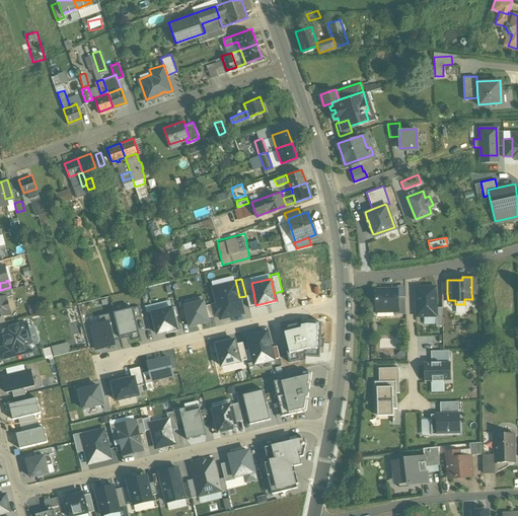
[(242,311),(239,297),(235,280),(212,286),(216,301),(219,313),(220,317),(242,311)]
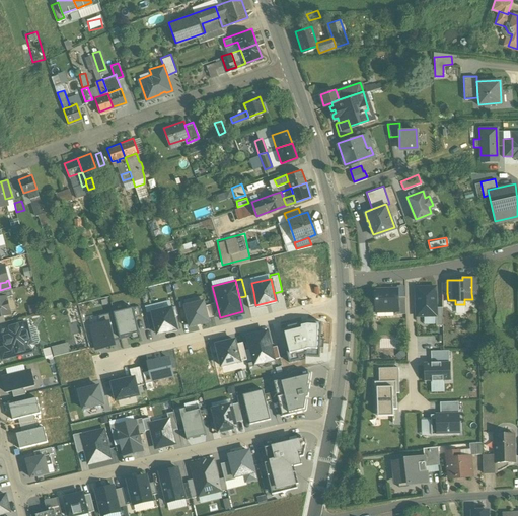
[(435,285),(415,286),(416,315),(436,314),(436,306),(435,285)]
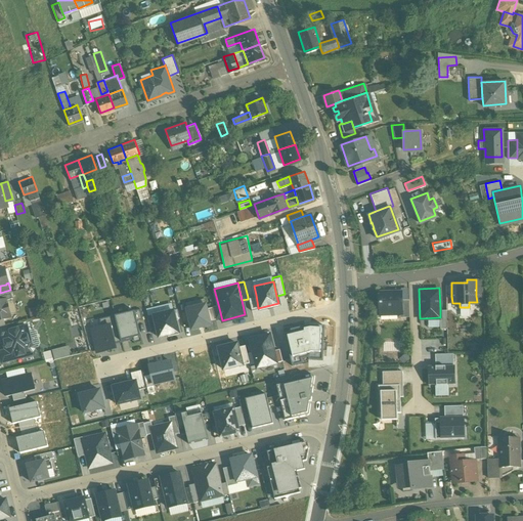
[(400,291),(381,291),(381,300),(379,300),(379,310),(388,310),(388,313),(397,312),(401,312),(400,298),(400,291)]
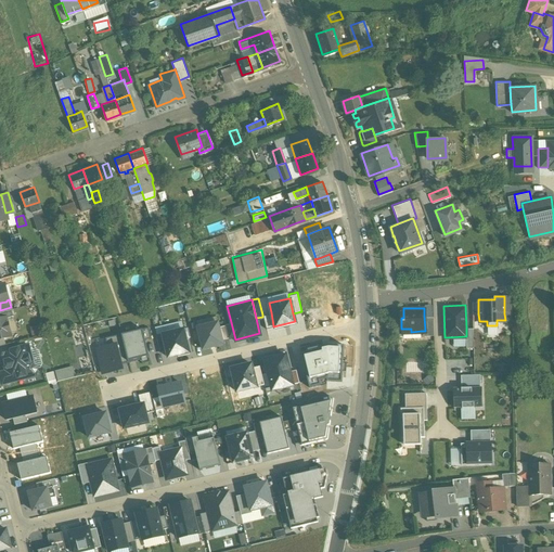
[(271,312),(262,315),(262,317),(266,328),(273,325),(271,312)]
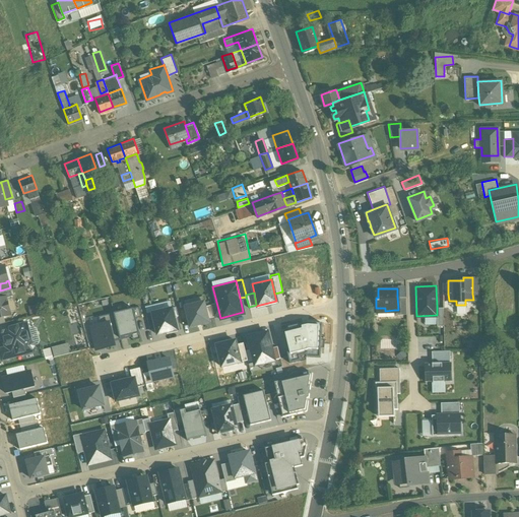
[(5,296),(0,297),(0,315),(10,313),(5,296)]
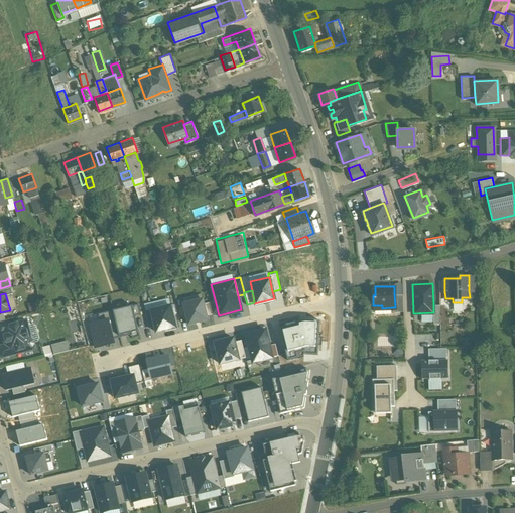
[(402,293),(394,293),(395,307),(391,307),(391,310),(403,310),(402,293)]
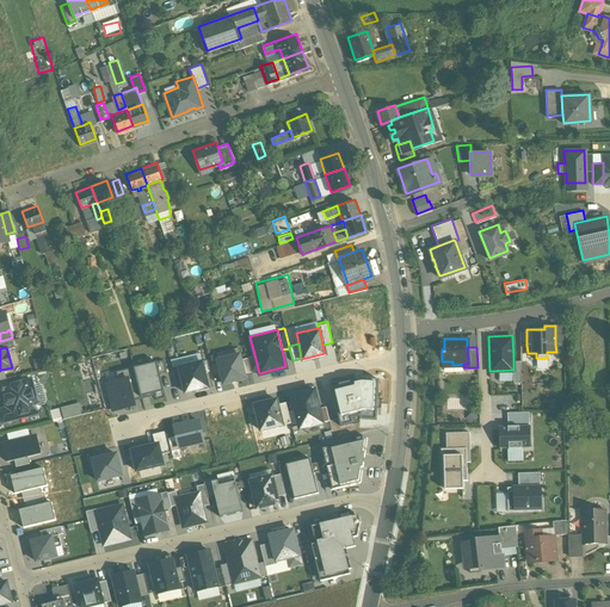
[(222,382),(245,376),(244,372),(240,358),(239,352),(216,358),(222,382)]
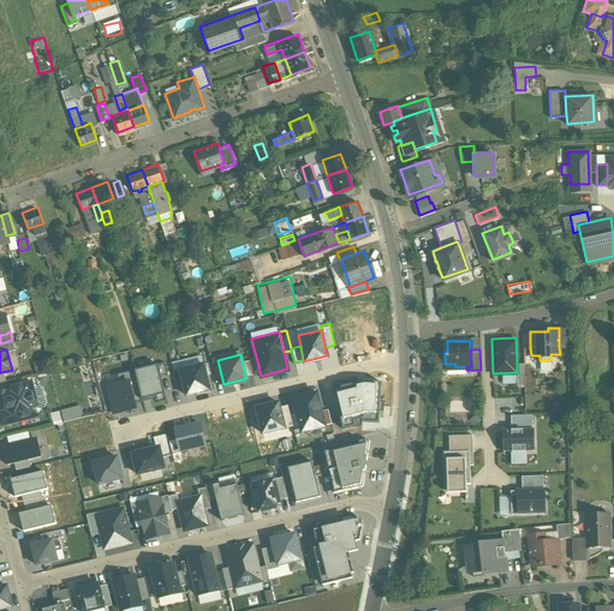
[(260,371),(256,357),(249,359),(252,372),(260,371)]
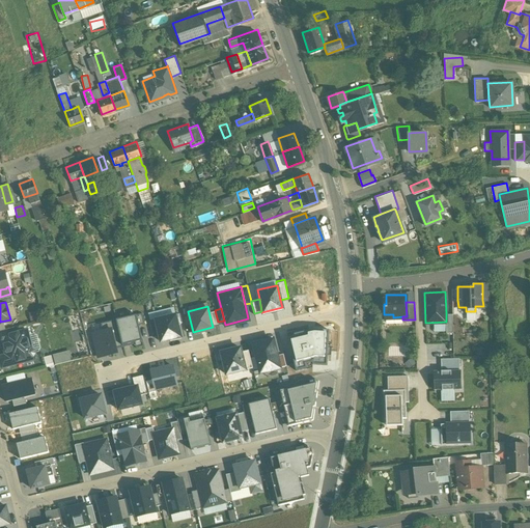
[(218,322),(215,310),(208,311),(212,324),(218,322)]
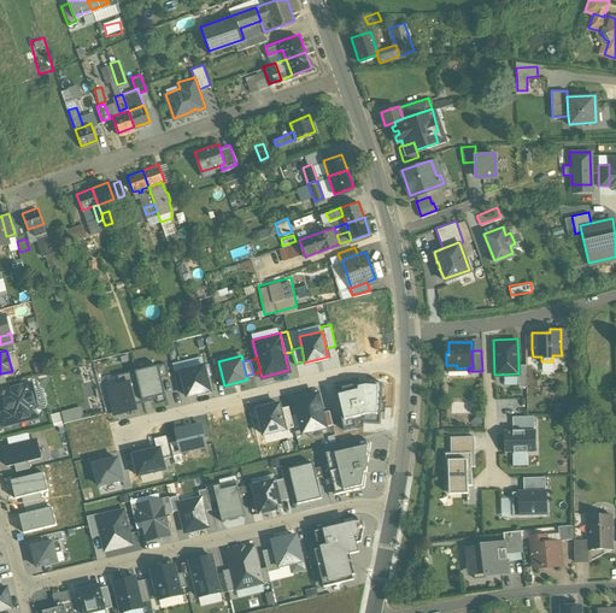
[(165,361),(158,364),(160,376),(168,373),(165,361)]
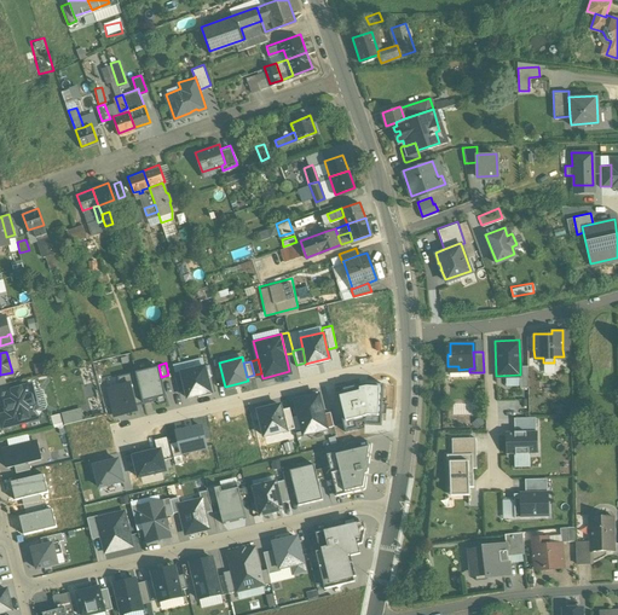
[(208,364),(174,372),(178,390),(185,389),(186,396),(209,390),(206,375),(211,373),(208,364)]
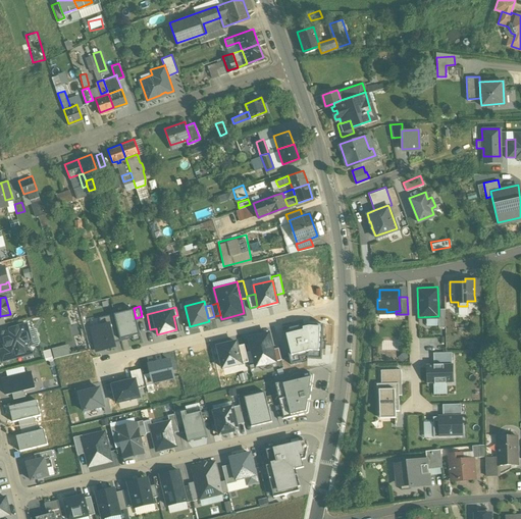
[(140,334),(136,318),(134,308),(113,313),(119,340),(140,334)]
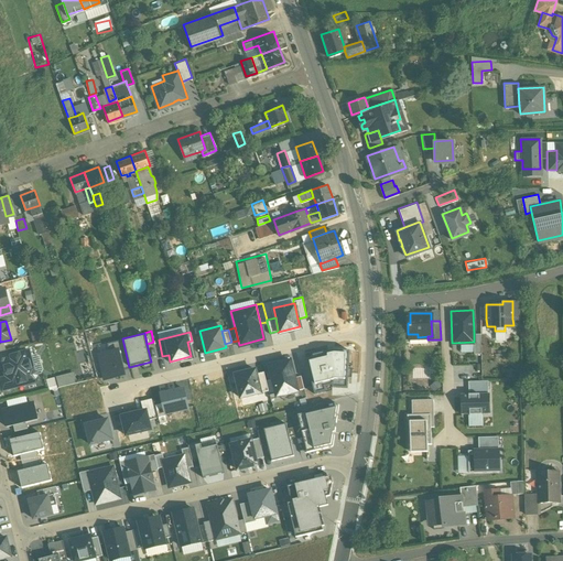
[(129,367),(122,338),(106,342),(108,351),(118,348),(122,368),(129,367)]
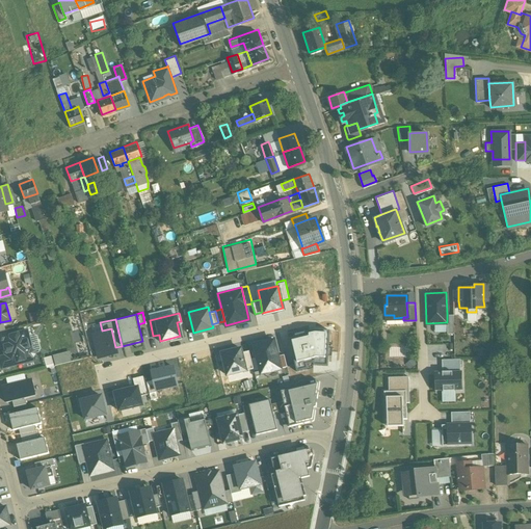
[(11,326),(0,329),(0,342),(3,341),(15,338),(14,333),(11,326)]
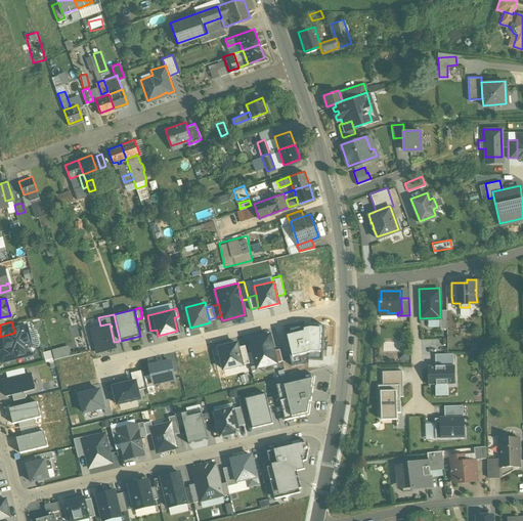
[(26,323),(13,328),(14,333),(3,336),(6,348),(0,350),(0,355),(1,360),(33,352),(33,349),(34,347),(33,344),(31,342),(26,323)]
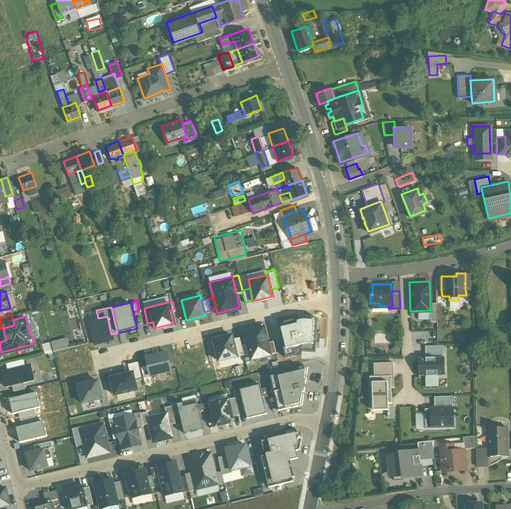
[(111,334),(107,316),(98,318),(88,320),(94,343),(112,338),(111,334)]
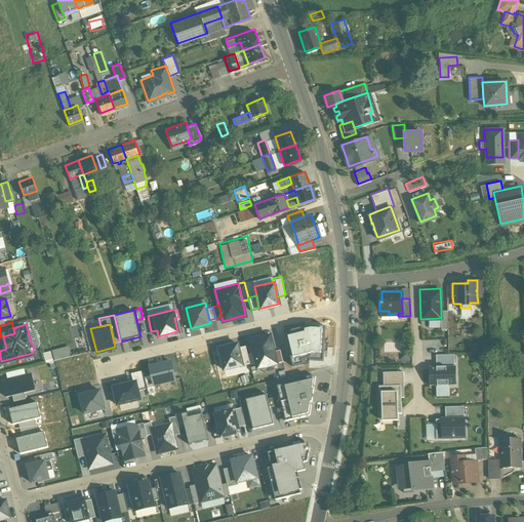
[(322,359),(324,324),(311,324),(310,326),(306,327),(305,325),(290,328),(290,330),(284,332),(291,365),(303,362),(301,358),(308,357),(309,358),(322,359)]
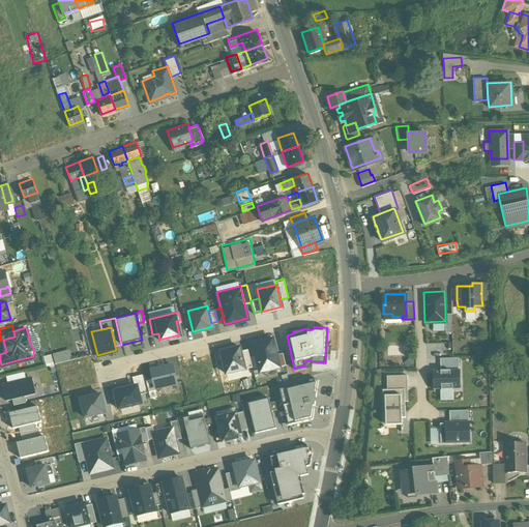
[(272,337),(252,342),(259,371),(278,366),(278,364),(275,353),(272,337)]
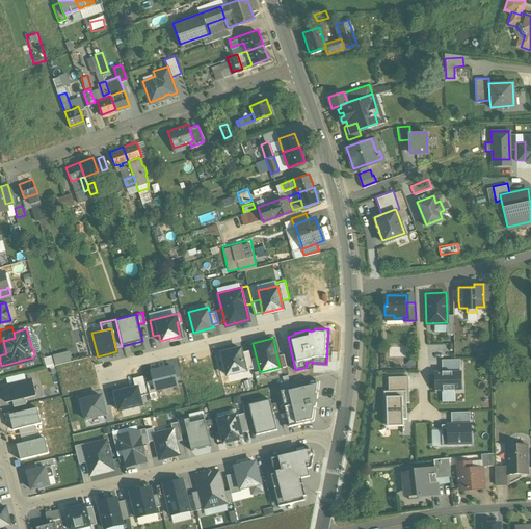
[(488,346),(477,346),(477,354),(488,354),(488,346)]
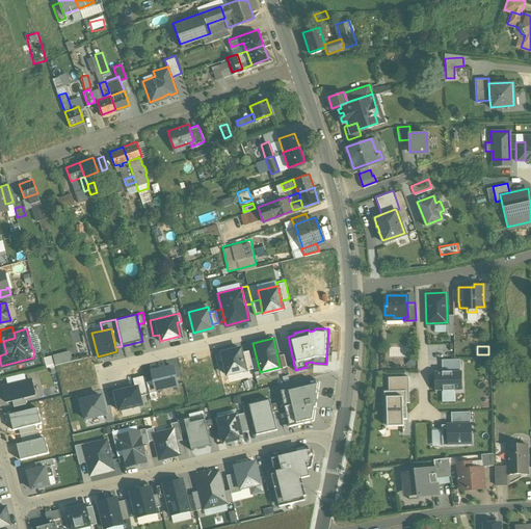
[(227,373),(245,369),(241,351),(240,347),(221,351),(227,373)]
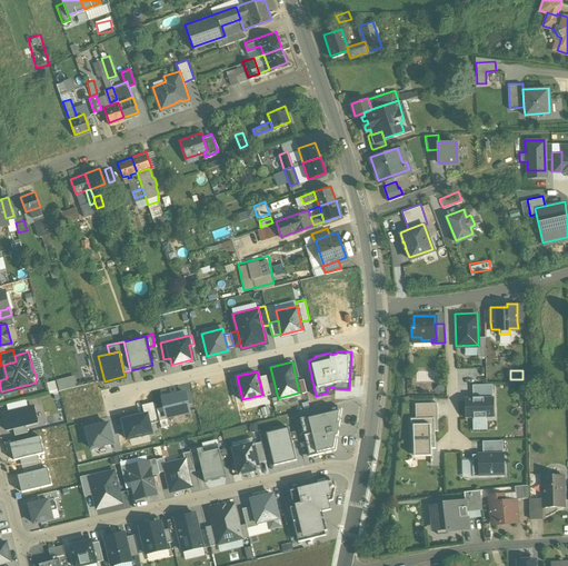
[(58,387),(77,384),(75,373),(56,377),(58,387)]
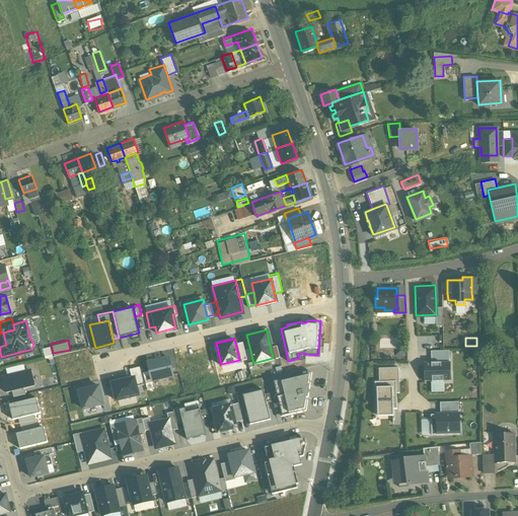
[(246,358),(242,341),(235,343),(239,360),(246,358)]
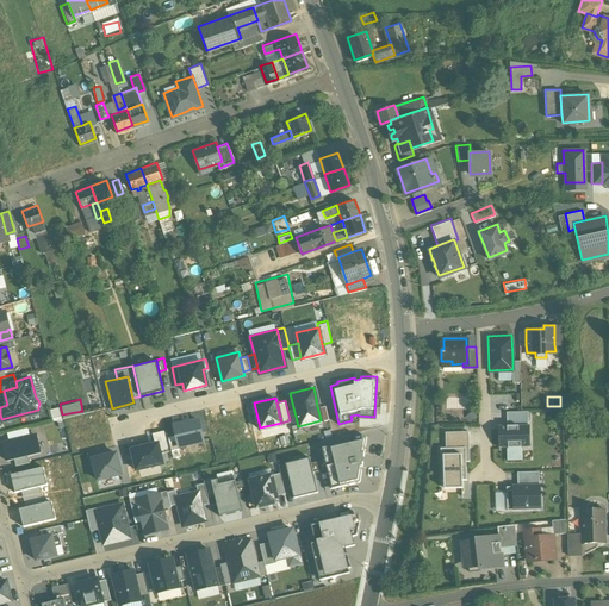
[(54,417),(62,414),(60,405),(51,406),(54,417)]
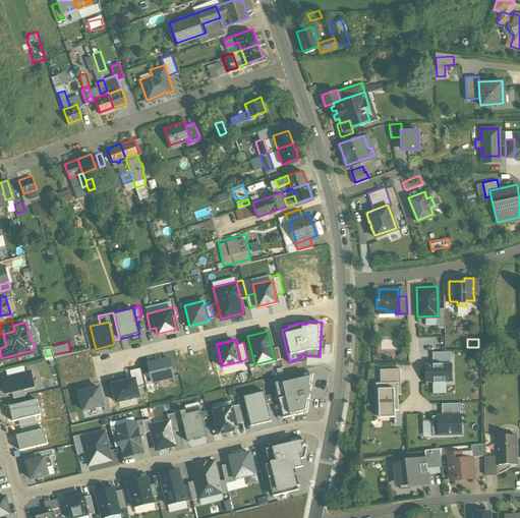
[(278,346),(271,347),(274,358),(280,357),(278,346)]
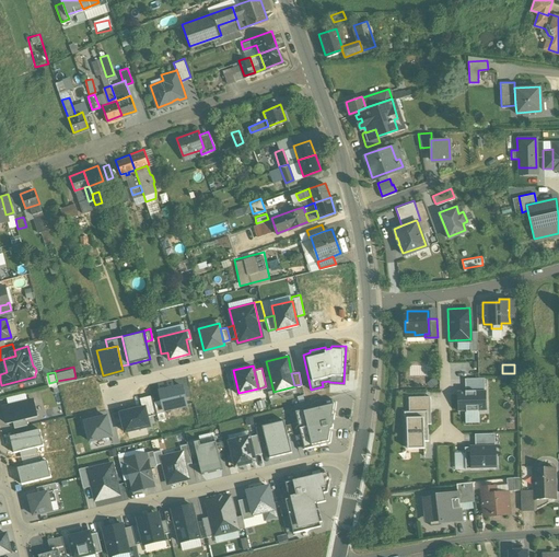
[(430,387),(438,381),(433,375),(426,382),(430,387)]
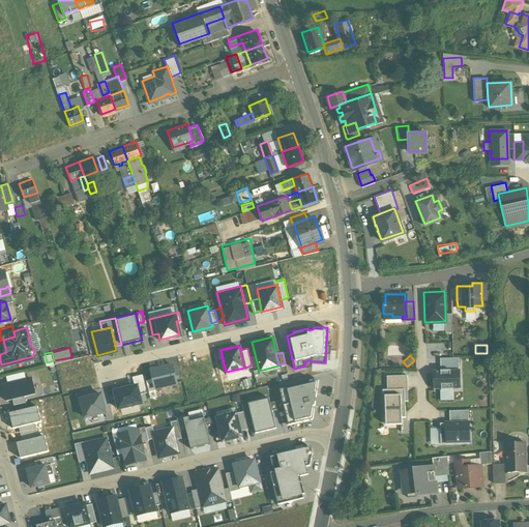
[(440,369),(459,369),(458,356),(439,357),(440,369)]
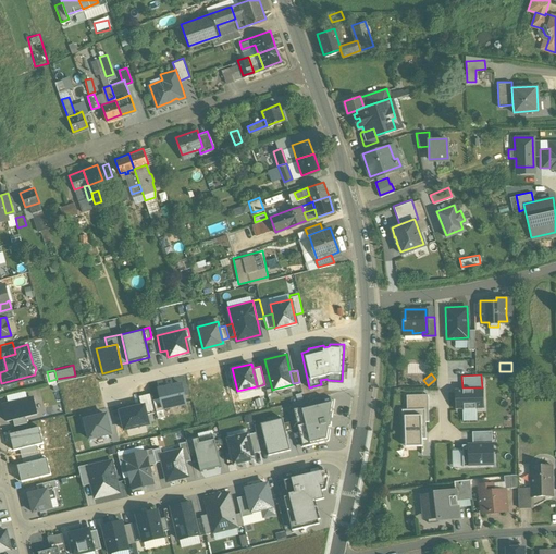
[(159,396),(161,407),(184,401),(178,380),(156,385),(159,396)]
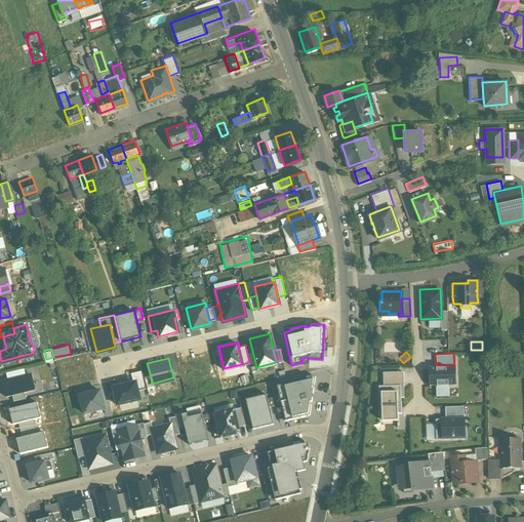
[(428,365),(429,384),(436,384),(436,385),(447,385),(447,383),(455,383),(455,365),(454,365),(436,365),(428,365)]
